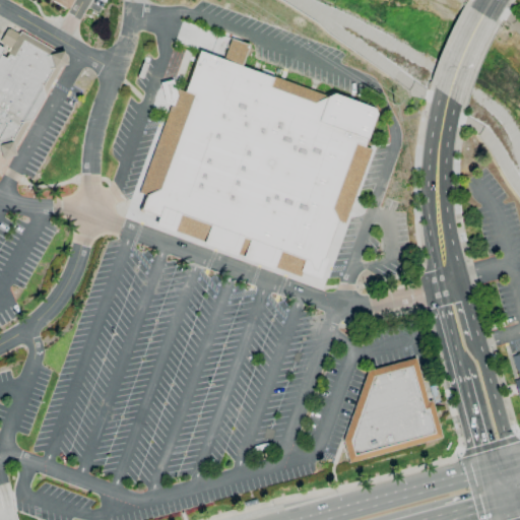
[(47,0),(66,9),(70,0),(47,0)]
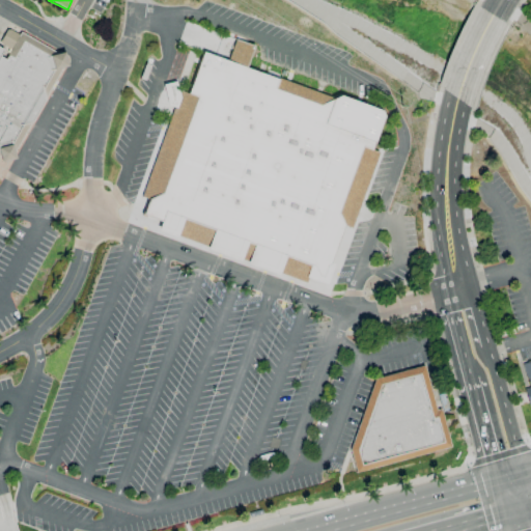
[(0,44),(7,29),(66,60),(14,164),(0,157),(0,44)]
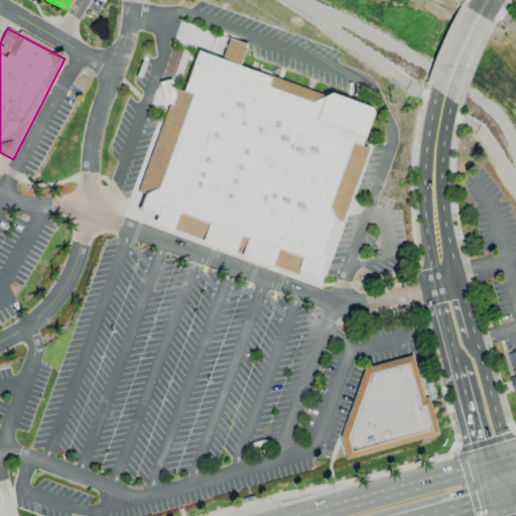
[(128,214),(186,46),(370,112),(310,278),(128,214)]
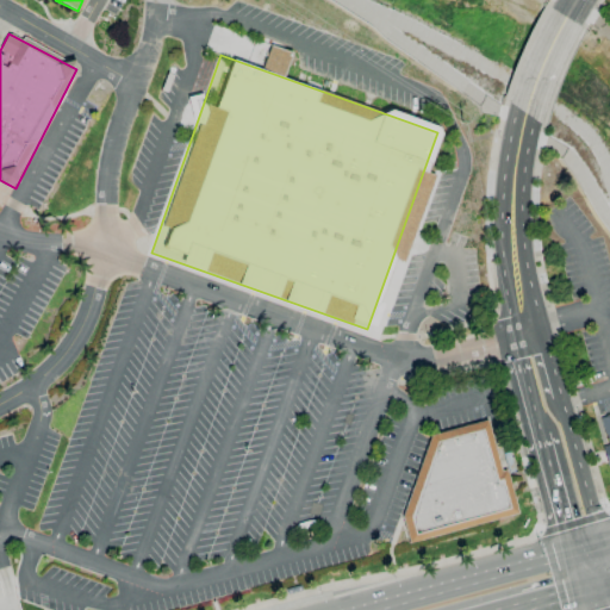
[(609,417),(597,422),(609,467),(609,417)]
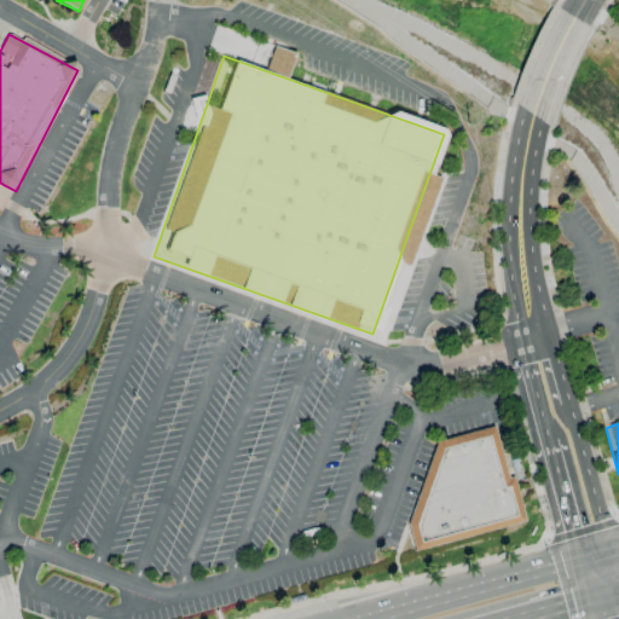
[(408,527),(444,440),(491,428),(504,481),(513,479),(522,522),(412,555),(408,527)]
